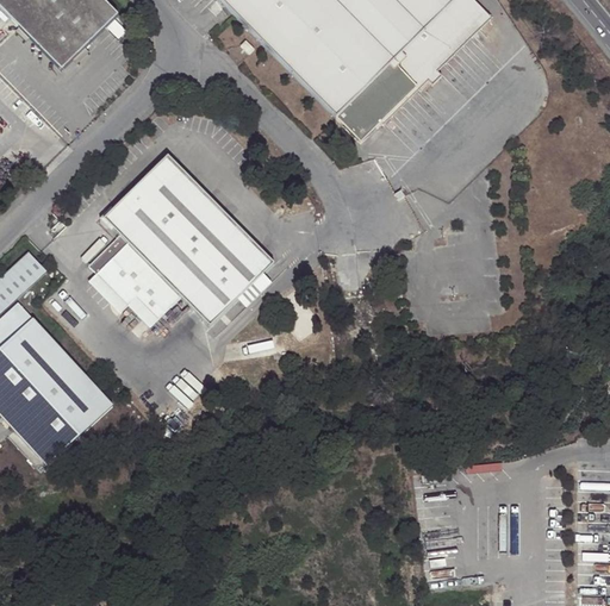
[(117,13),(103,0),(0,0),(0,5),(19,25),(61,67),(70,58),(85,45),(117,13)]
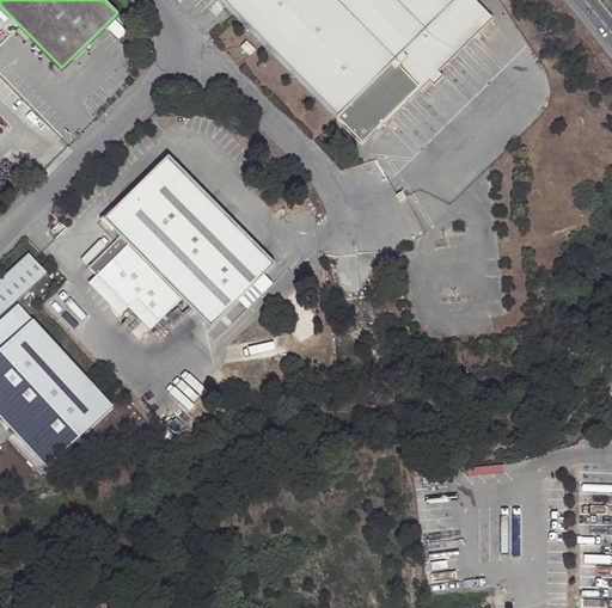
[(432,63),(440,55),(448,47),(458,37),(467,29),(476,20),(485,11),(491,17),(493,17),(476,0),(220,0),(225,4),(231,10),(234,13),(336,117),(346,126),(353,134),(360,141),(381,121),(377,117),(386,108),(395,99),(404,91),(414,81),(420,87),(421,88),(429,80),(433,84),(442,74),(438,69),(432,63)]
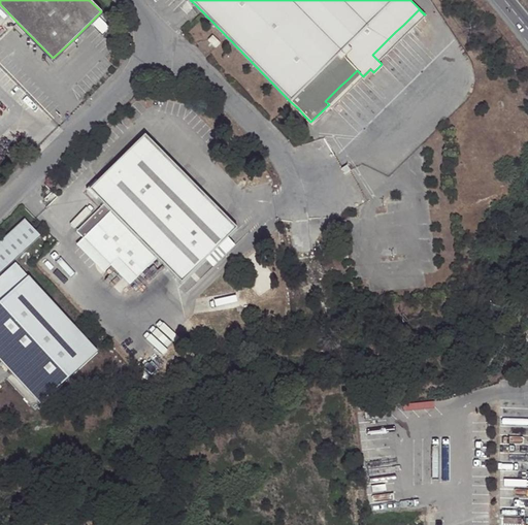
[(419,9),(410,18),(416,23),(424,14),(419,9)]
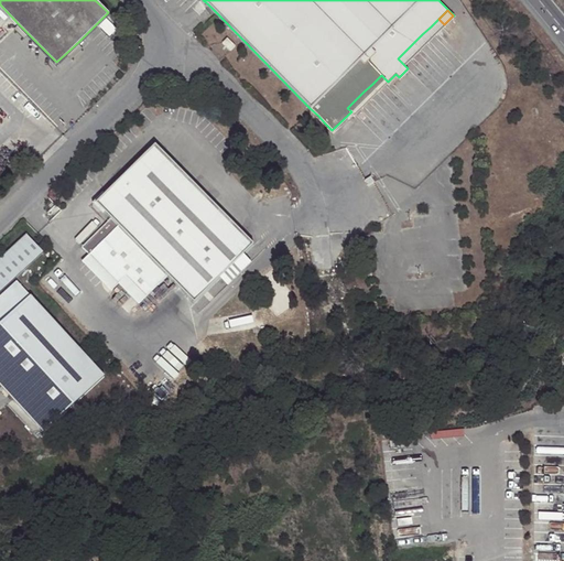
[(437,31),(444,24),(438,19),(431,27),(437,31)]
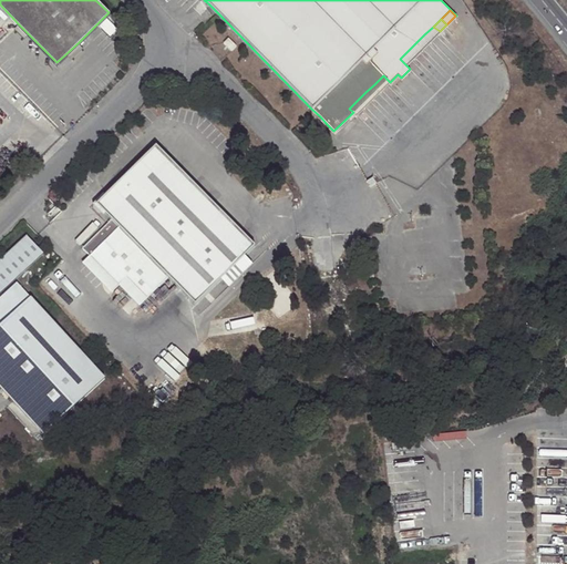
[(431,40),(440,31),(433,27),(424,34),(431,40)]
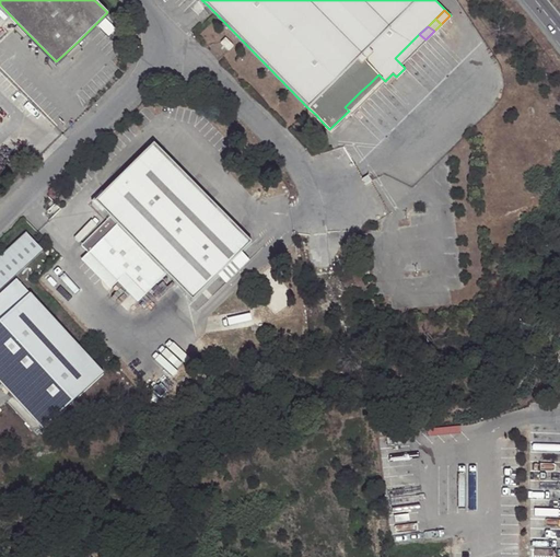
[(220,39),(229,48),(234,43),(224,34),(220,39)]
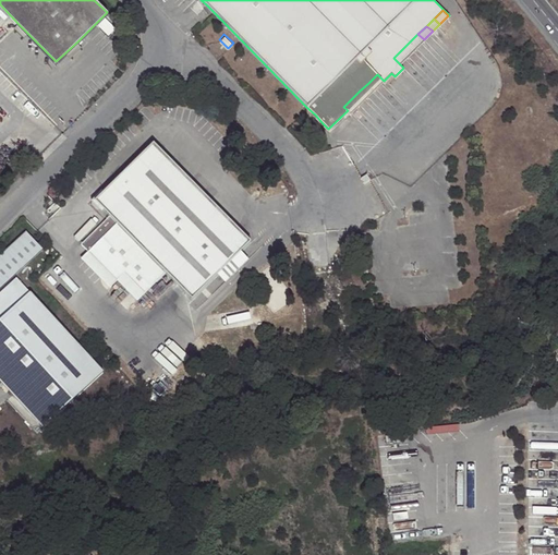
[(415,48),(424,39),(417,34),(409,43),(415,48)]
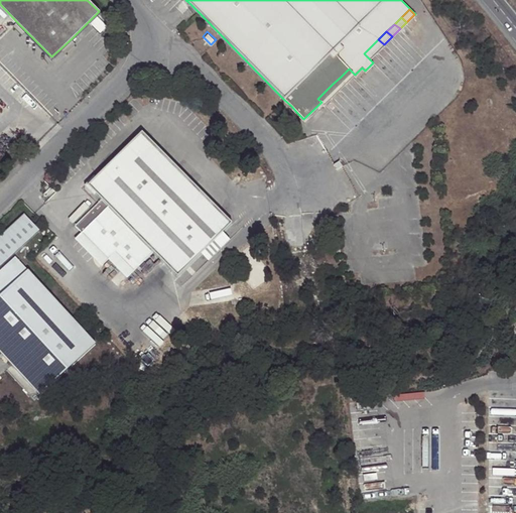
[(72,38),(59,49),(63,53),(76,42),(72,38)]
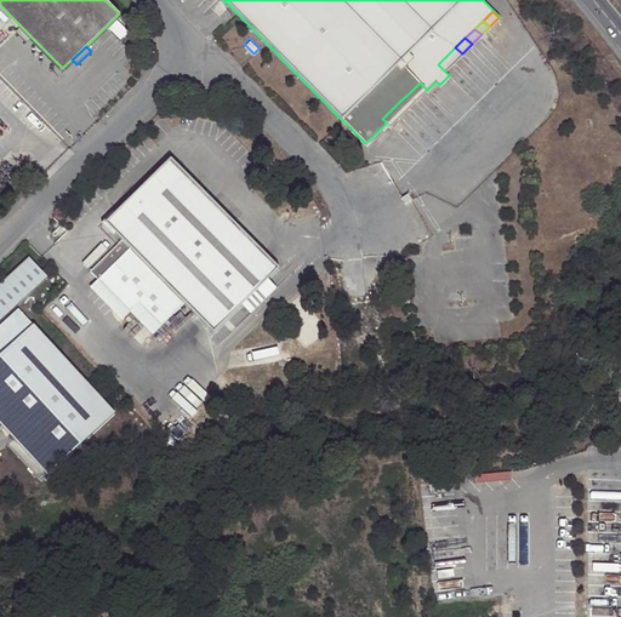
[(453,62),(462,53),(455,47),(446,56),(453,62)]
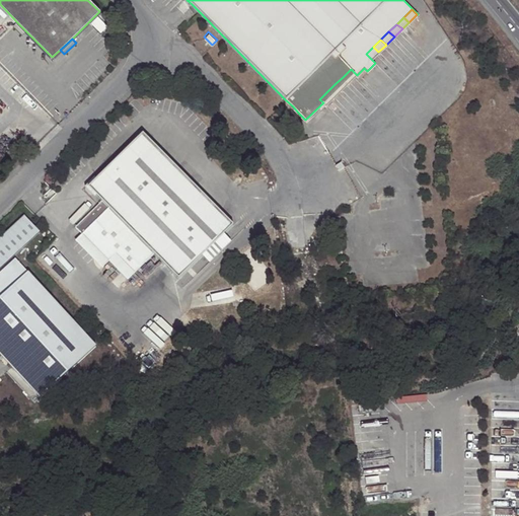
[(378,52),(373,47),(366,54),(371,59),(378,52)]
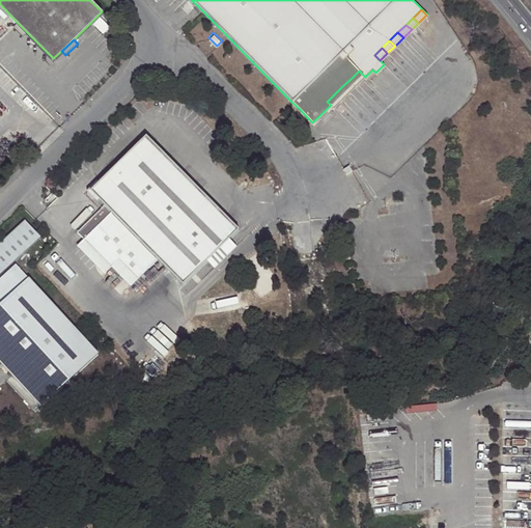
[(359,71),(351,79),(356,84),(364,76),(359,71)]
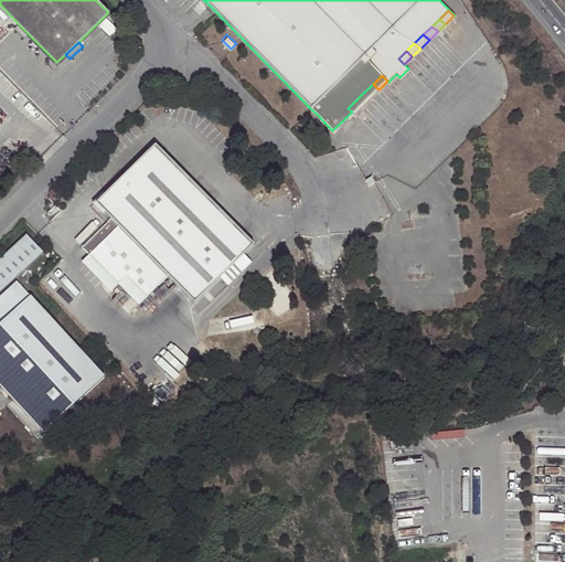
[(371,97),(379,89),(373,84),(364,92),(371,97)]
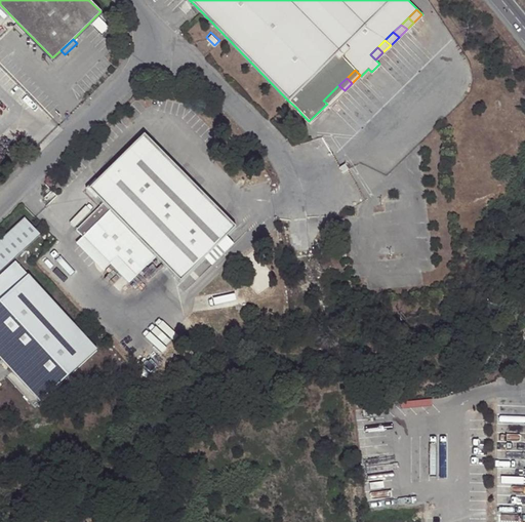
[(336,97),(345,90),(338,85),(331,92),(336,97)]
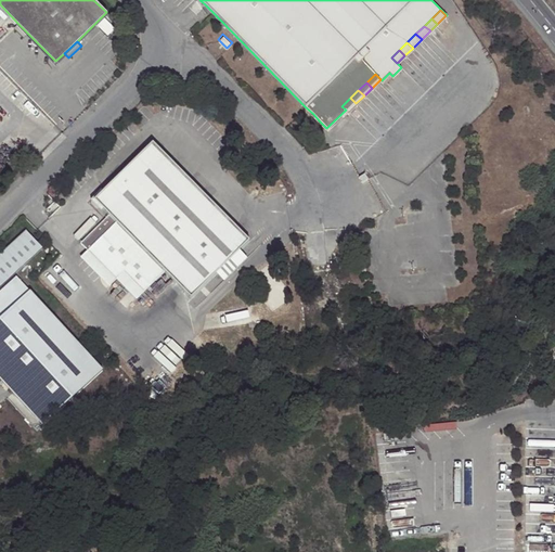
[(356,103),(350,98),(341,106),(346,110),(348,112),(356,103)]
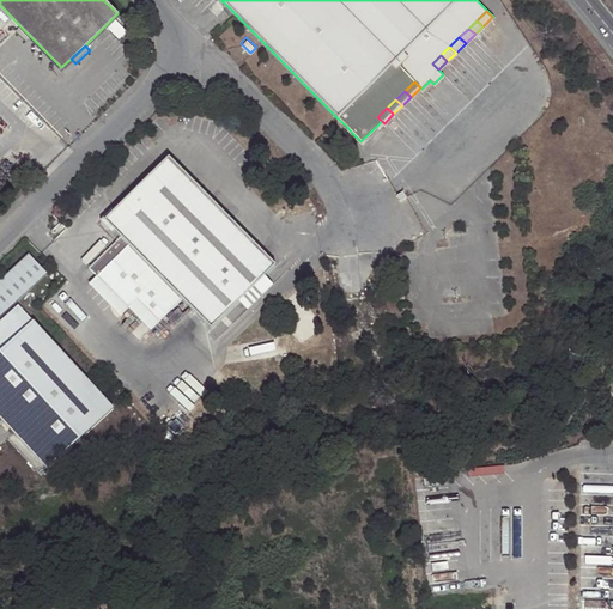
[(120,235),(89,265),(128,306),(137,298),(158,320),(181,298),(210,328),(274,265),(168,156),(113,209),(104,219),(113,229),(120,235)]
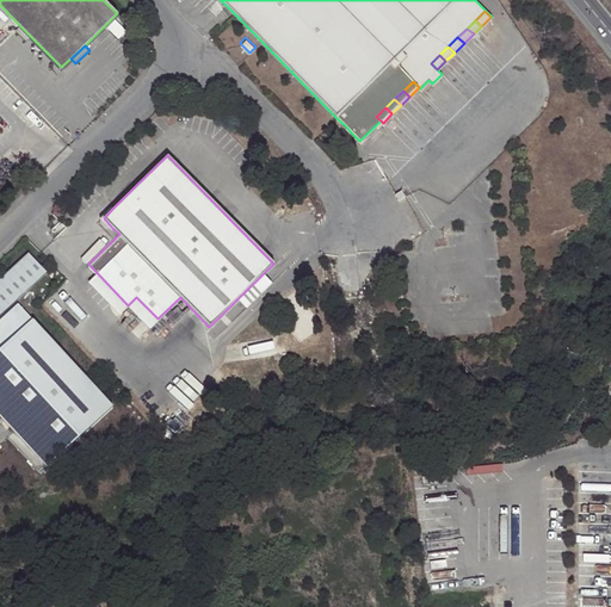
[(158,319),(136,297),(128,305),(149,327),(158,319)]
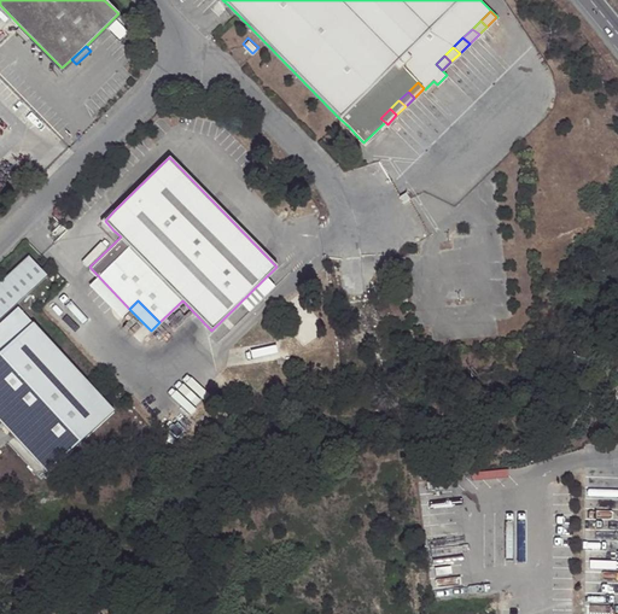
[(0,419),(47,471),(115,409),(18,305),(0,321),(0,419)]
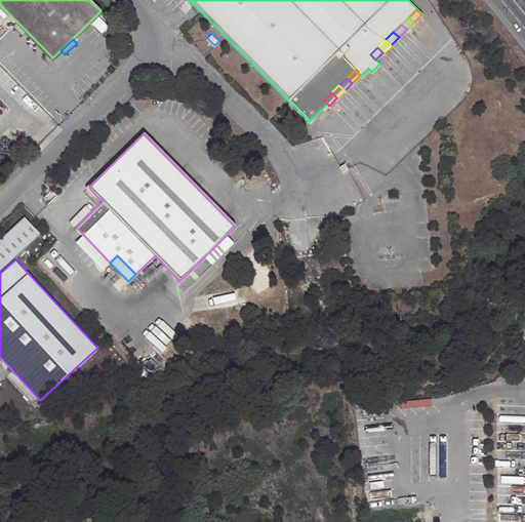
[(389,402),(388,395),(361,397),(363,406),(389,402)]
